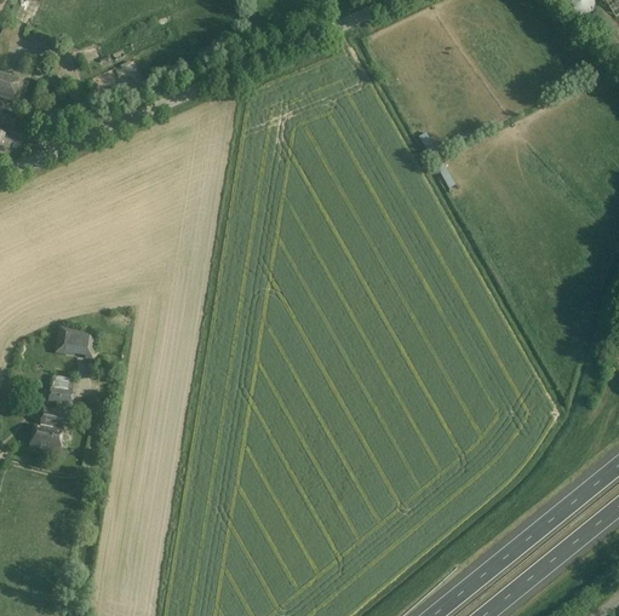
[(566,0),(566,3),(567,4),(567,5),(567,6),(568,9),(569,10),(569,11),(571,11),(572,12),(573,13),(574,13),(575,15),(577,15),(578,15),(579,15),(580,15),(583,15),(584,15),(585,15),(586,13),(589,12),(590,11),(591,10),(591,9),(592,7),(594,6),(594,5),(594,4),(594,3),(594,1),(594,0),(566,0)]
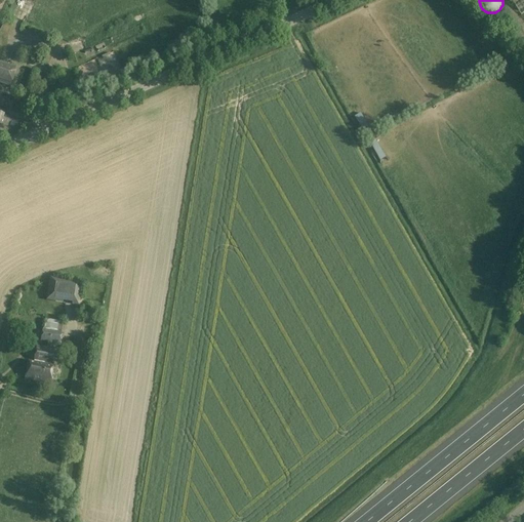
[(79,64),(85,79),(101,73),(94,57),(79,64)]
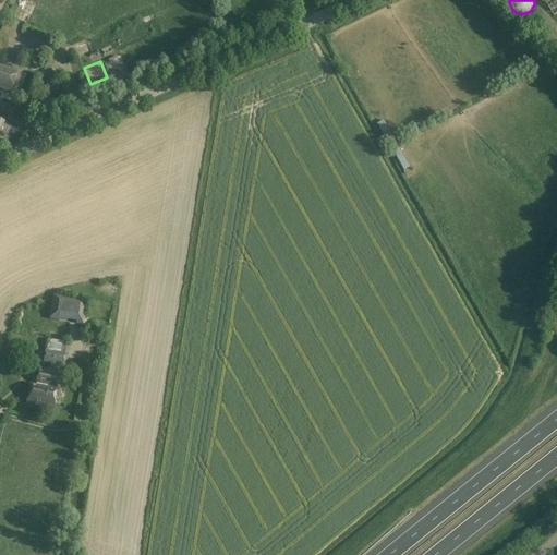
[(15,69),(0,62),(0,85),(9,89),(15,69)]
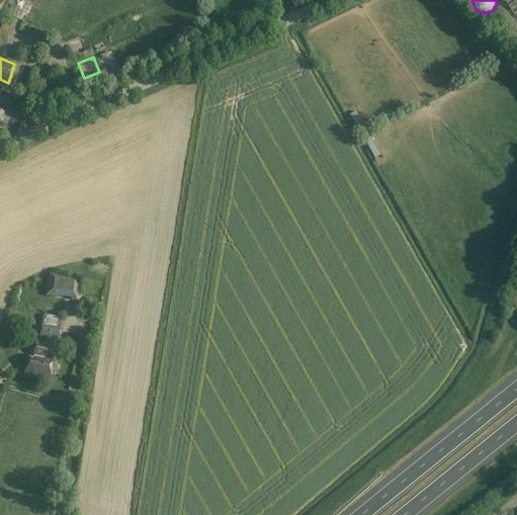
[(365,126),(355,109),(349,112),(359,130),(365,126)]
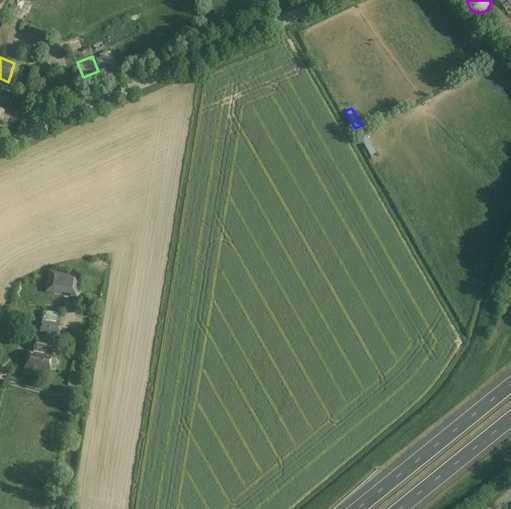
[(360,136),(370,154),(376,151),(366,133),(360,136)]
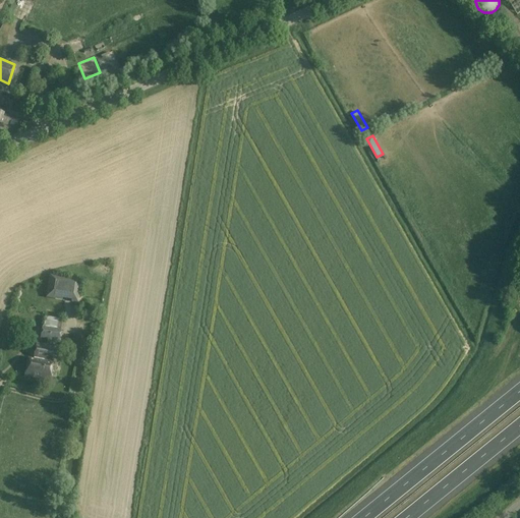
[(79,278),(49,273),(46,294),(76,299),(79,278)]
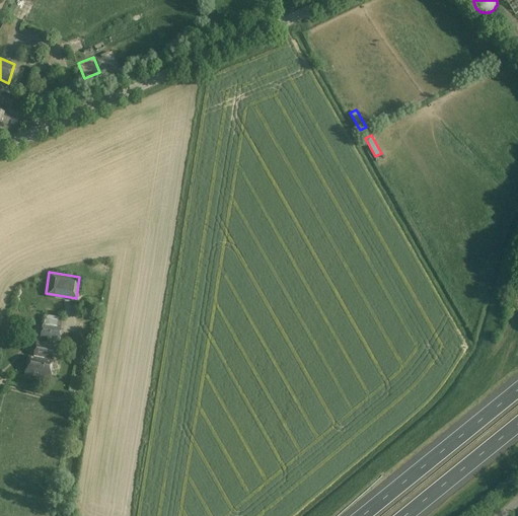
[(46,313),(44,313),(43,323),(42,323),(40,334),(58,337),(59,326),(61,315),(49,313),(48,314),(46,314),(46,313)]
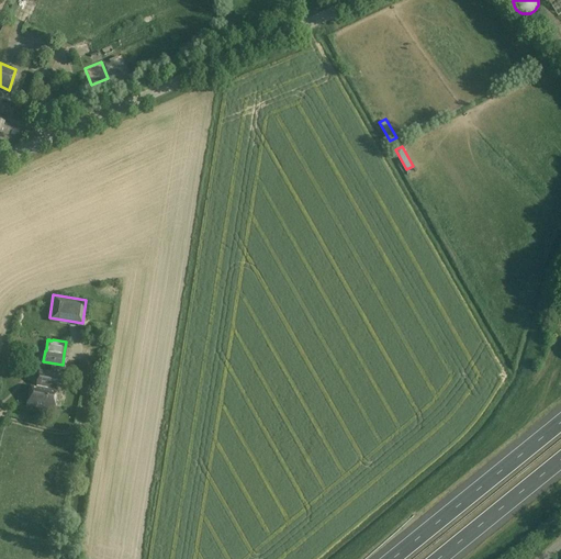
[(33,347),(14,344),(12,358),(23,360),(23,357),(31,358),(33,347)]
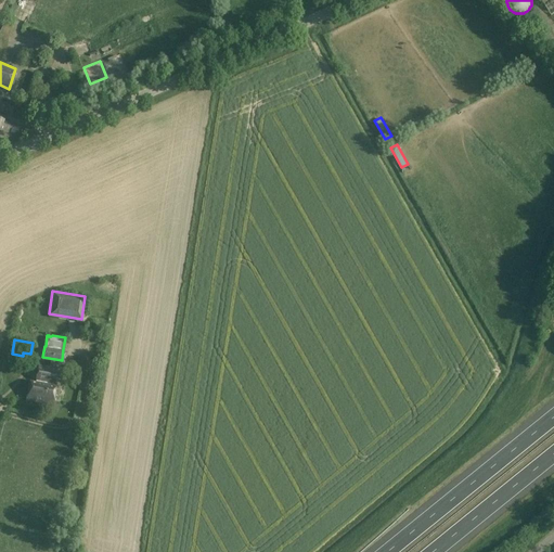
[(56,368),(42,364),(41,372),(36,371),(35,380),(29,379),(25,397),(51,402),(55,381),(54,381),(56,368)]
